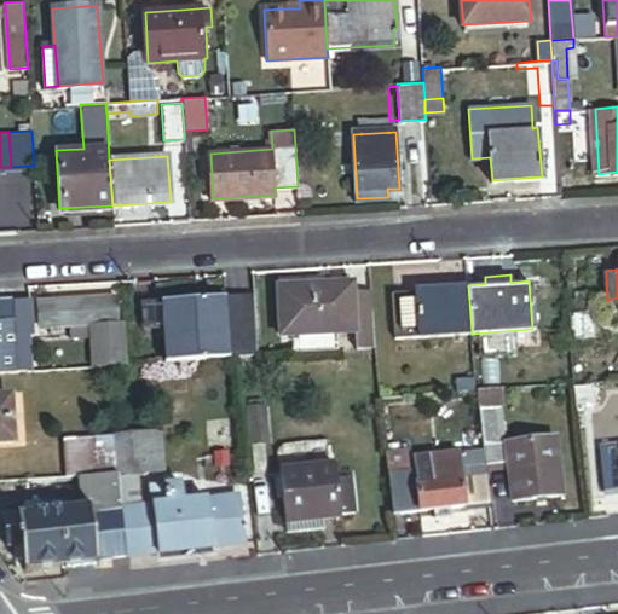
[(278,287),(281,332),(356,328),(353,290),(353,282),(278,287)]
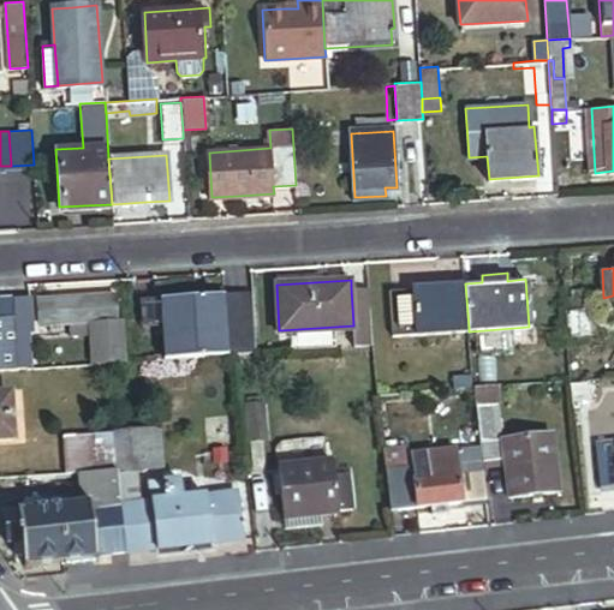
[(469,328),(465,283),(388,288),(391,334),(469,328)]
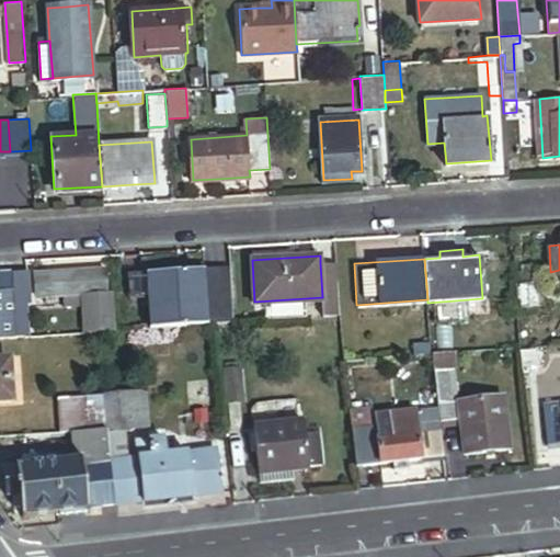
[(335,262),(320,263),(322,297),(323,313),(339,313),(335,262)]
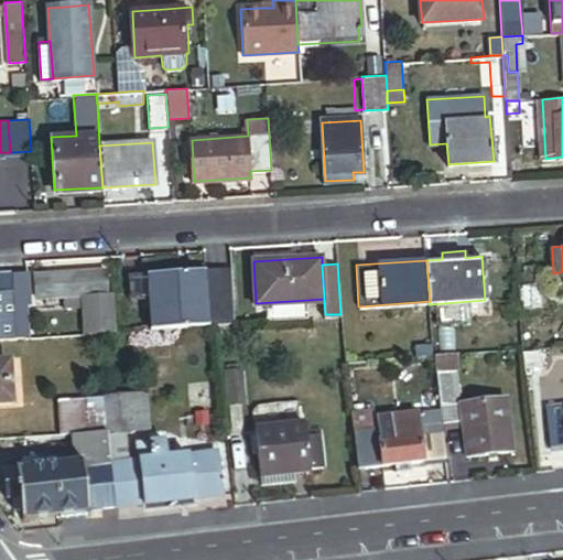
[(543,268),(524,265),(522,271),(543,273),(543,268)]
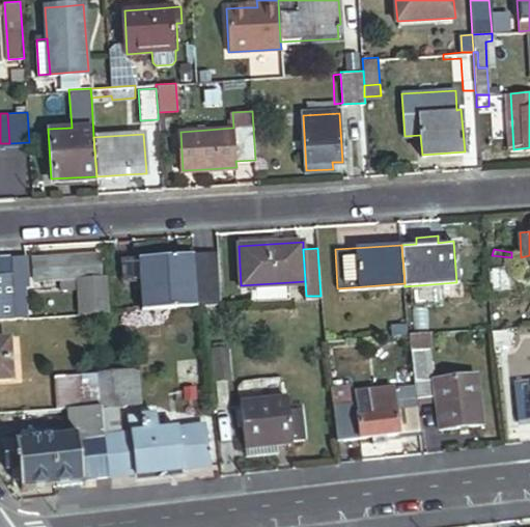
[(221,302),(218,251),(136,256),(137,279),(146,279),(148,307),(157,306),(221,302)]
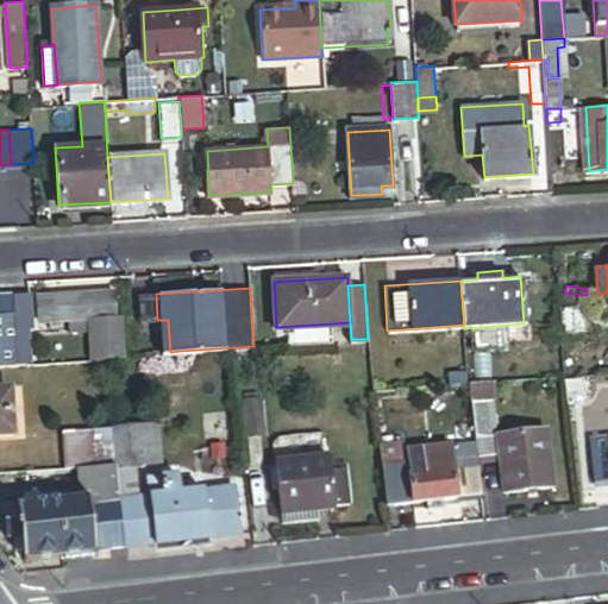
[(112,289),(35,294),(36,309),(41,309),(42,316),(61,315),(80,314),(80,325),(82,358),(123,354),(120,315),(114,315),(112,289)]
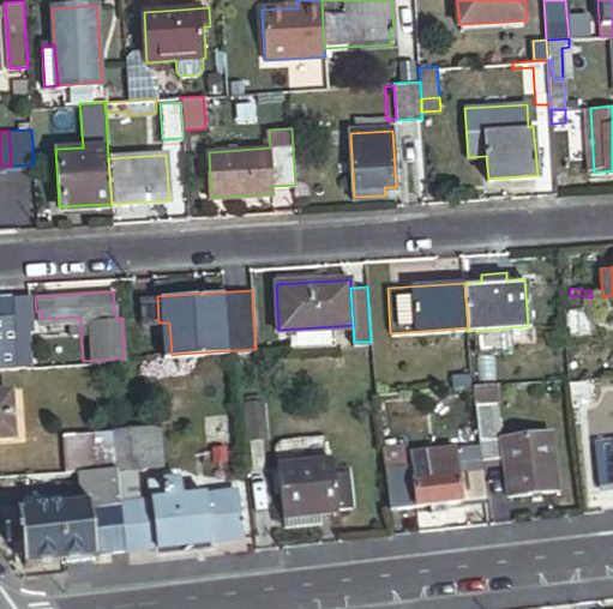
[(28,293),(13,294),(18,365),(29,363),(26,323),(30,321),(28,293)]
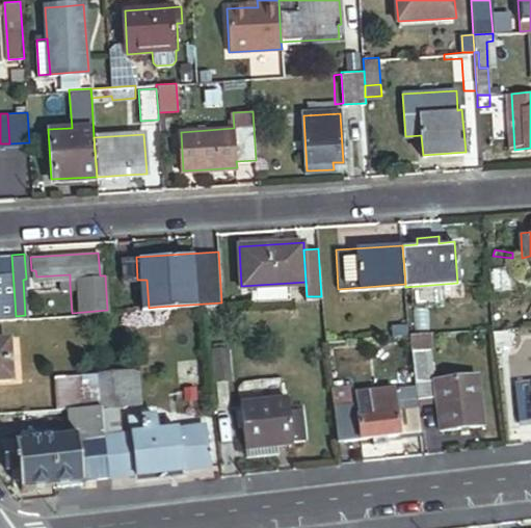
[(0,317),(16,316),(11,255),(0,255),(0,317)]
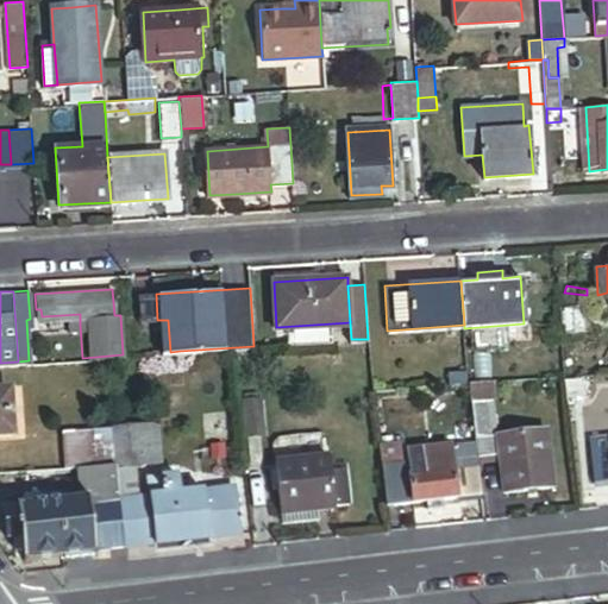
[(564,293),(559,293),(562,329),(591,327),(588,295),(587,295),(564,293)]
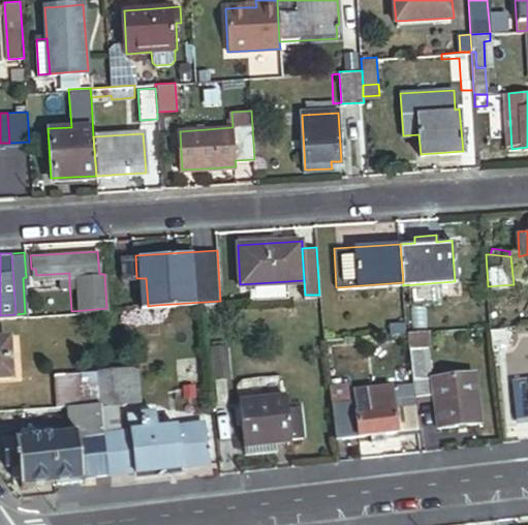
[(69,273),(53,274),(53,283),(69,282),(69,273)]
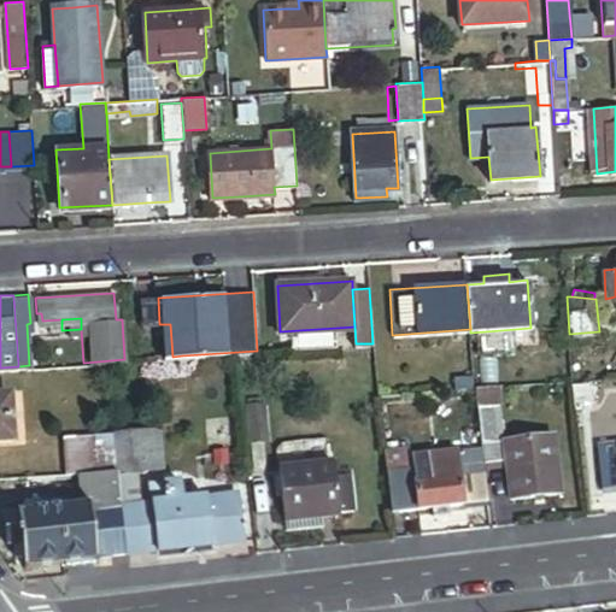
[(159,324),(162,357),(165,357),(172,357),(170,324),(159,324)]
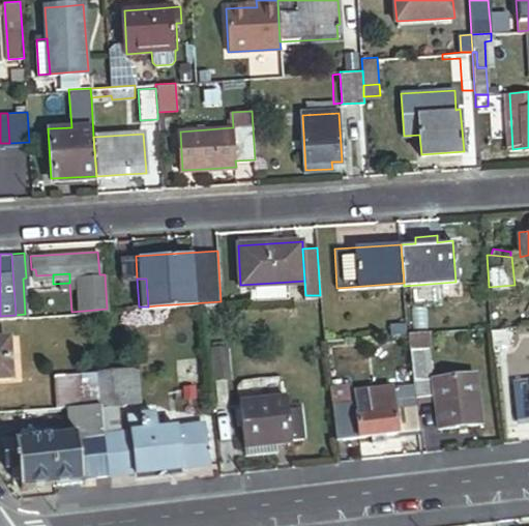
[(148,307),(142,307),(143,325),(157,324),(156,305),(148,307)]
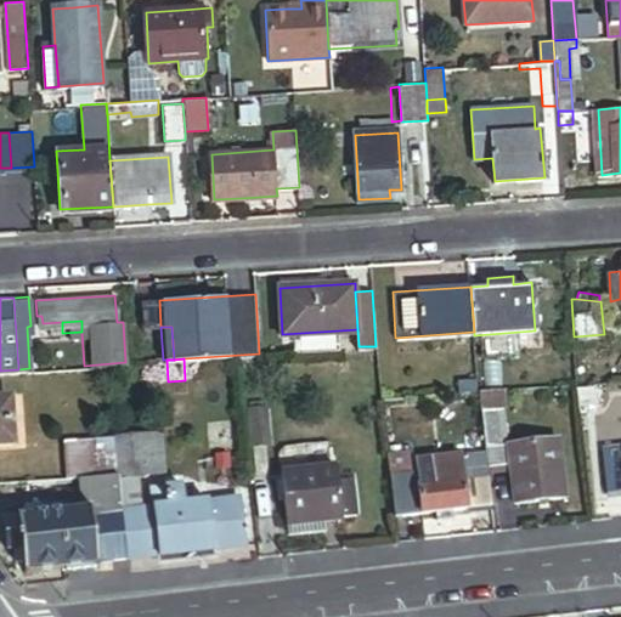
[(478,389),(476,377),(458,379),(459,391),(478,389)]
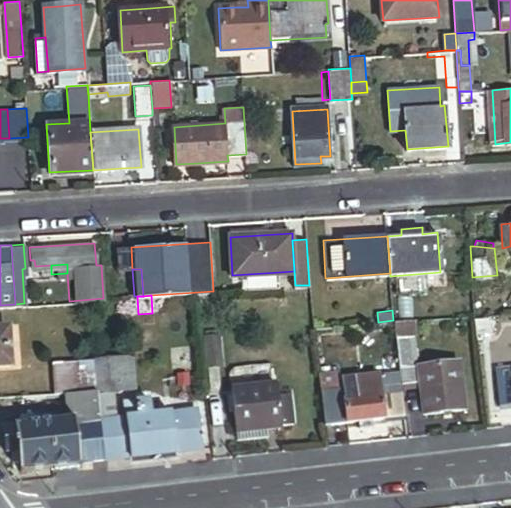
[(489,317),(475,319),(476,332),(490,330),(489,317)]
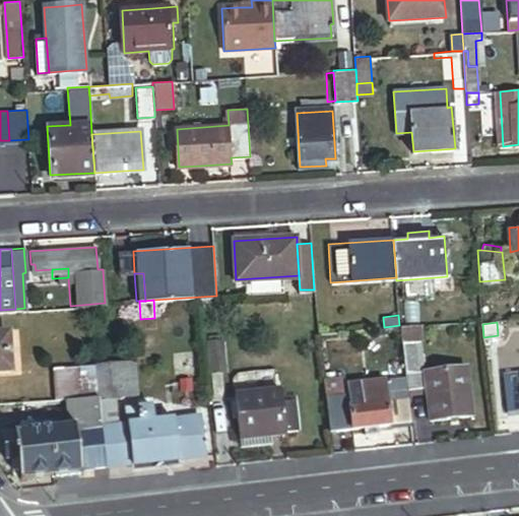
[(419,324),(402,326),(403,341),(420,339),(419,324)]
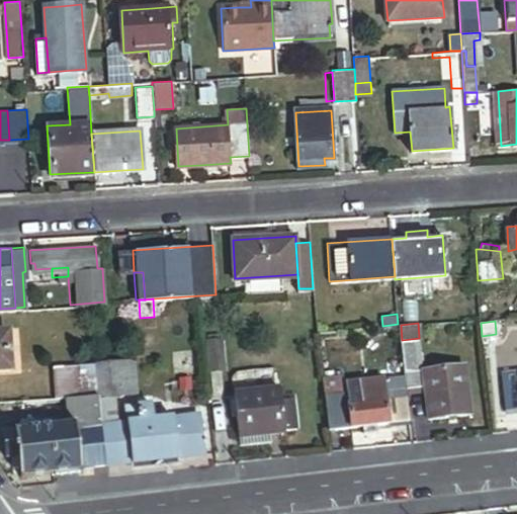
[(0,366),(10,366),(7,328),(0,328),(0,366)]
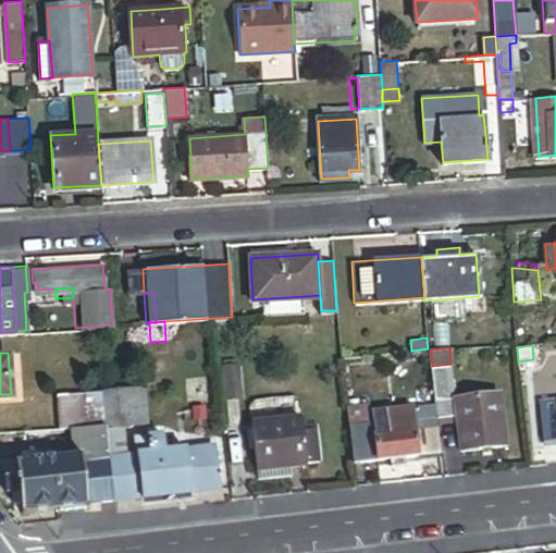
[(237,355),(221,357),(224,390),(241,389),(237,355)]
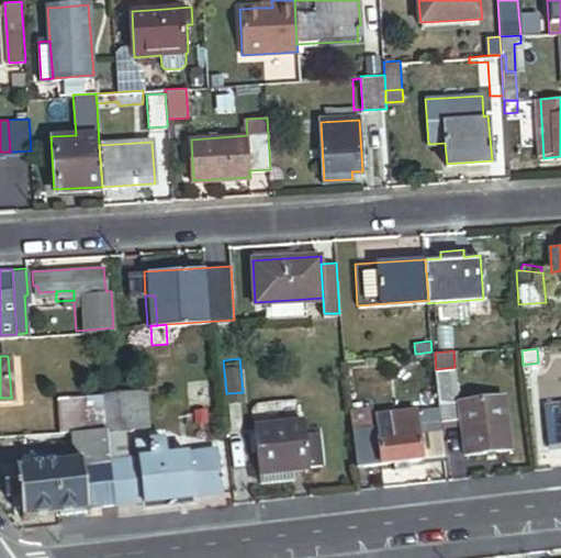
[(436,369),(440,406),(442,427),(461,425),(464,453),(511,448),(505,397),(459,401),(455,367),(436,369)]
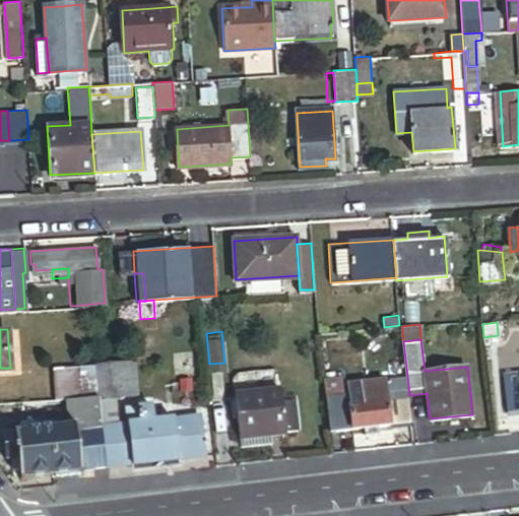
[(133,352),(117,353),(121,388),(137,387),(133,352)]
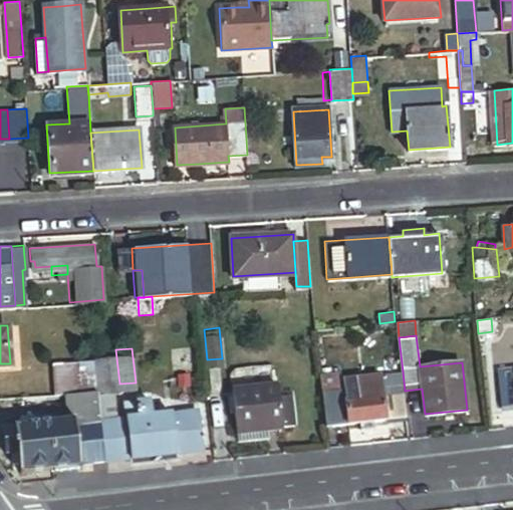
[(115,349),(95,351),(99,390),(99,393),(114,391),(113,385),(119,384),(115,349)]
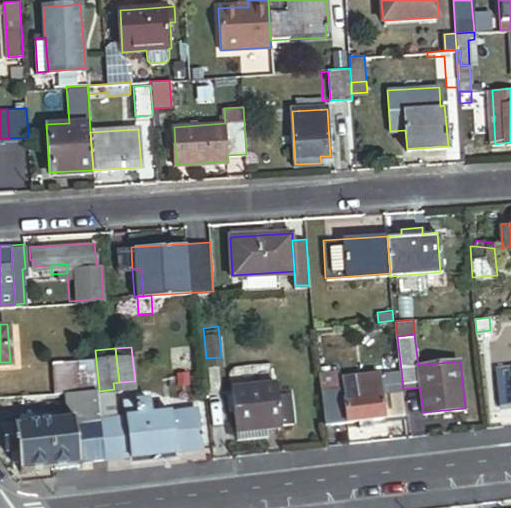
[(99,388),(95,350),(51,355),(54,392),(65,391),(99,388)]
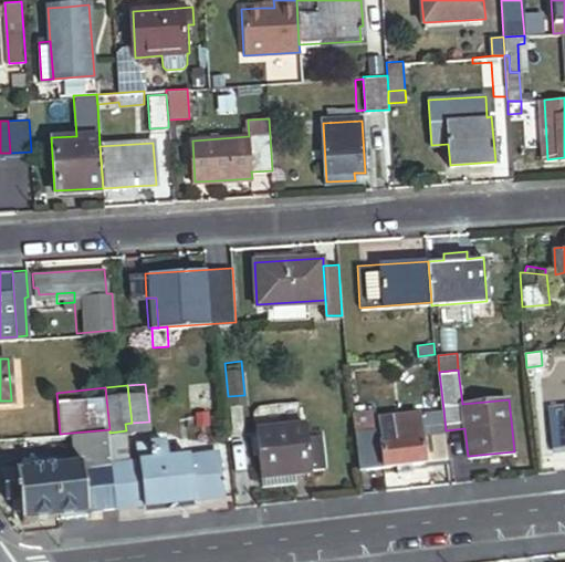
[(564,408),(548,410),(553,446),(564,444),(564,408)]
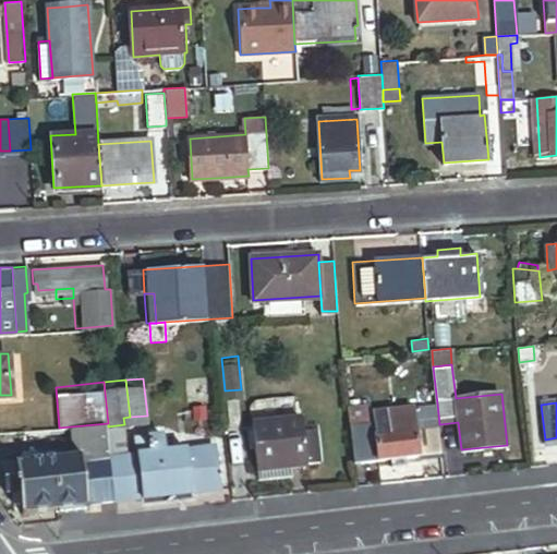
[(374,419),(378,458),(390,457),(406,455),(442,452),(439,424),(437,404),(373,410),(374,419)]
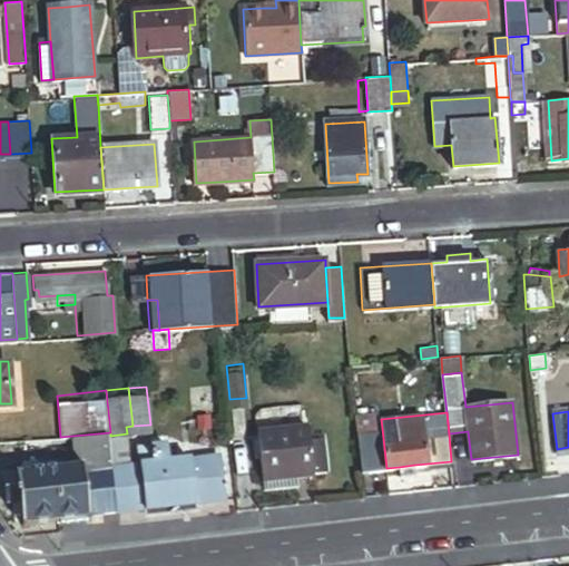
[(368,417),(356,418),(357,431),(369,430),(368,417)]
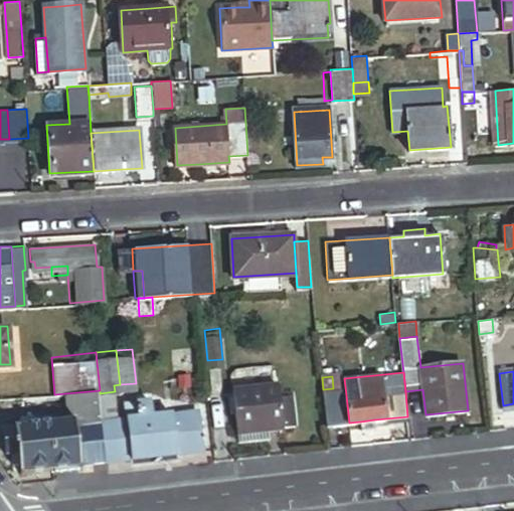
[(292,381),(274,383),(279,423),(296,421),(292,381)]
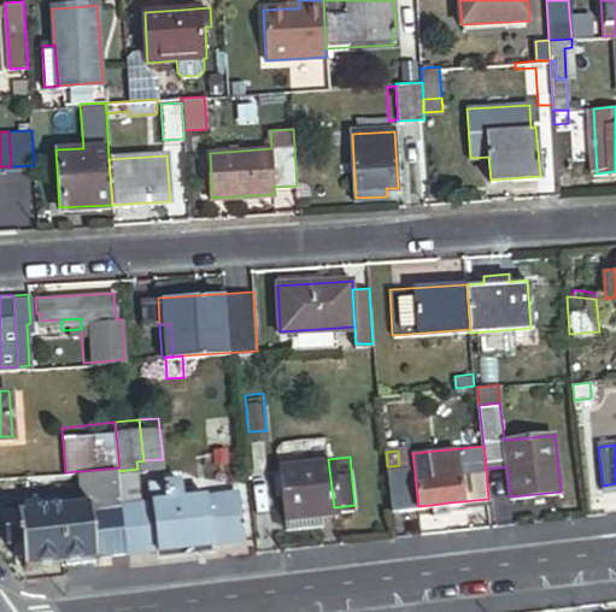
[(279,469),(281,488),(283,513),(322,508),(334,507),(328,459),(279,464),(279,469)]
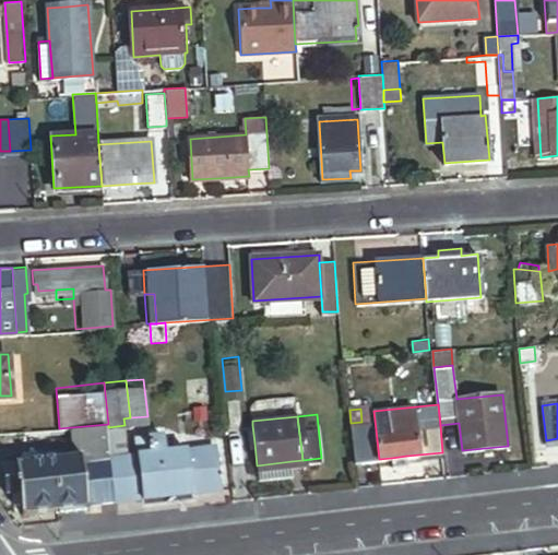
[(361,422),(351,423),(355,461),(379,459),(375,420),(361,422)]
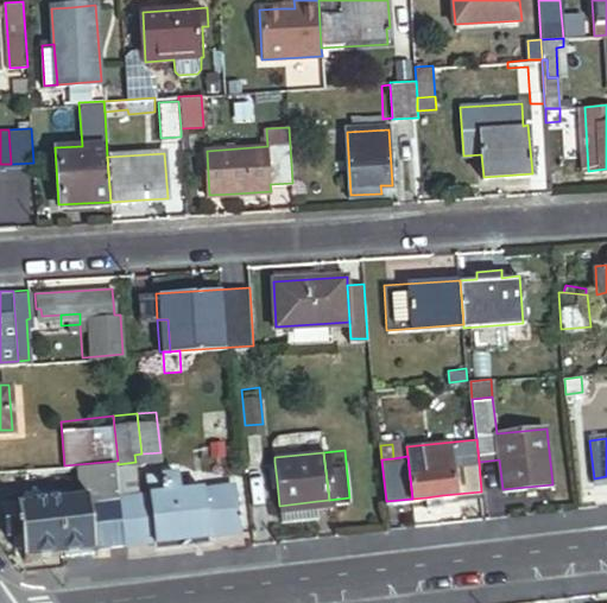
[(126,543),(125,540),(118,464),(118,461),(77,464),(80,494),(4,501),(7,532),(14,531),(17,545),(24,545),(24,554),(96,547),(96,545),(126,543)]
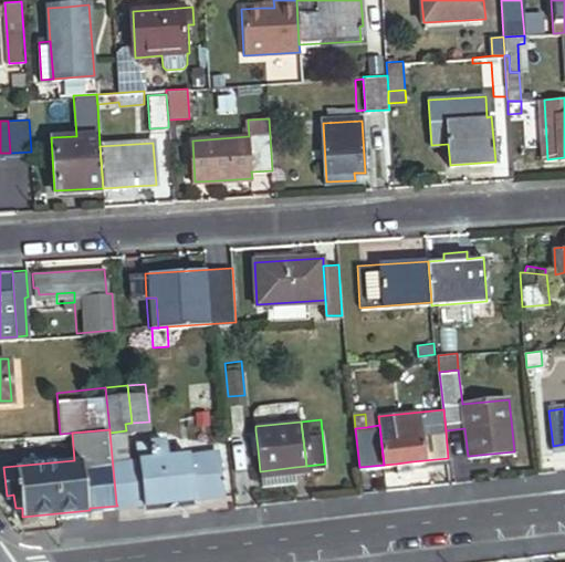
[(126,430),(110,433),(116,503),(143,500),(143,502),(195,497),(195,495),(223,491),(219,450),(168,456),(167,439),(138,441),(140,459),(129,460),(126,430)]
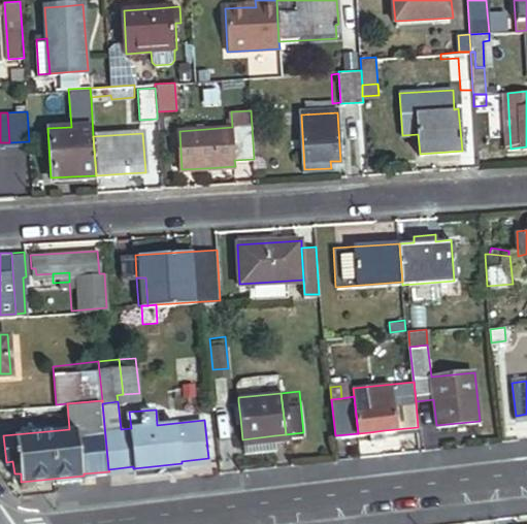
[(234,419),(240,418),(238,401),(232,402),(234,419)]
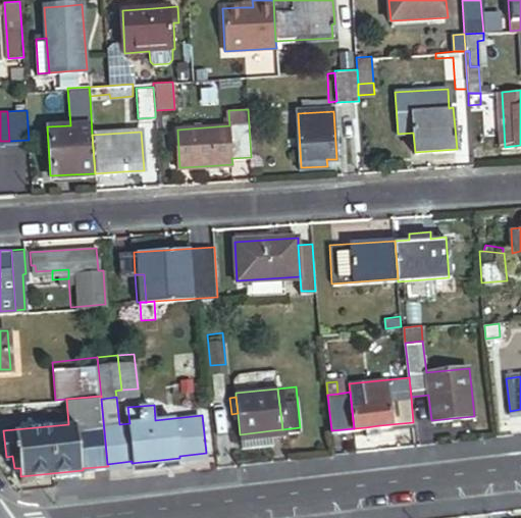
[(272,430),(240,434),(241,443),(273,439),(272,430)]
